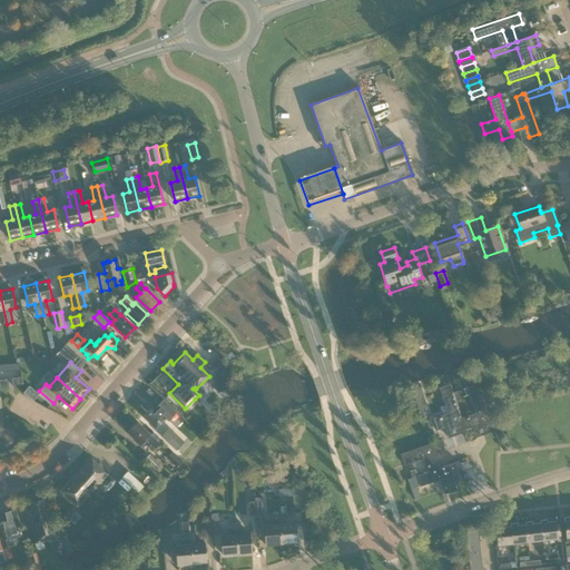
[(420,410),(428,408),(420,383),(412,385),(420,410)]
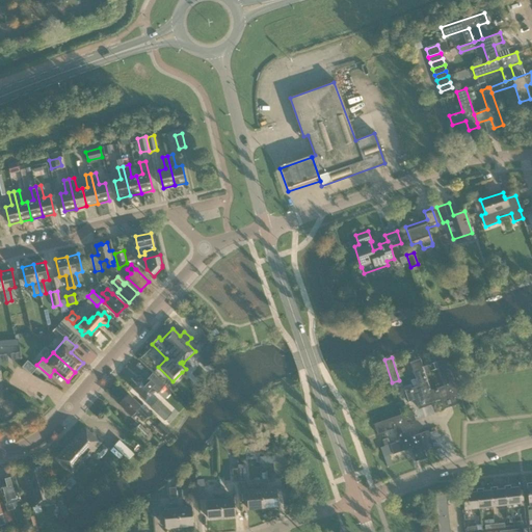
[(435,403),(434,402),(431,393),(425,374),(423,368),(420,360),(410,363),(416,378),(411,380),(414,388),(405,391),(408,402),(415,400),(419,409),(435,403)]
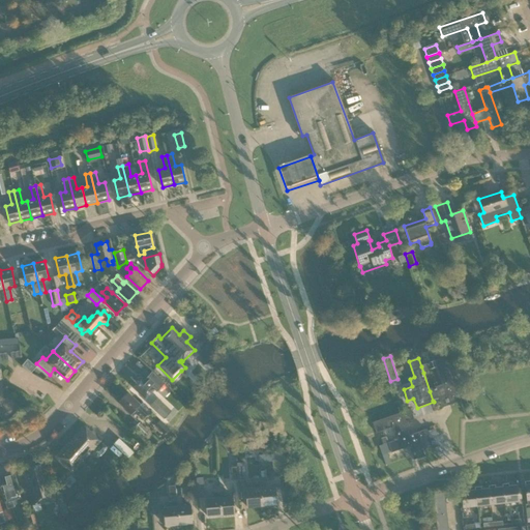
[(443,387),(430,391),(433,401),(446,395),(449,406),(459,403),(444,358),(435,361),(443,387)]
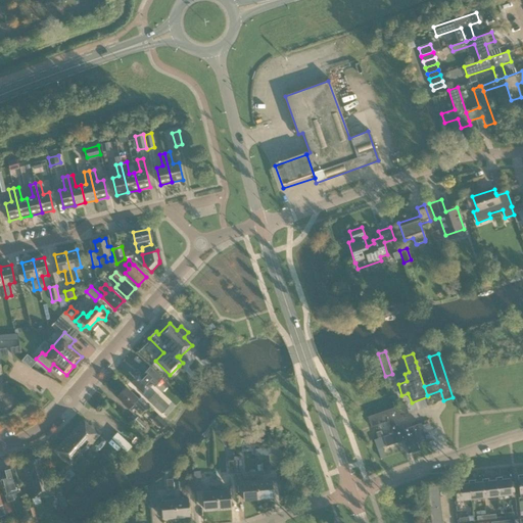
[(36,362),(27,354),(22,360),(31,367),(36,362)]
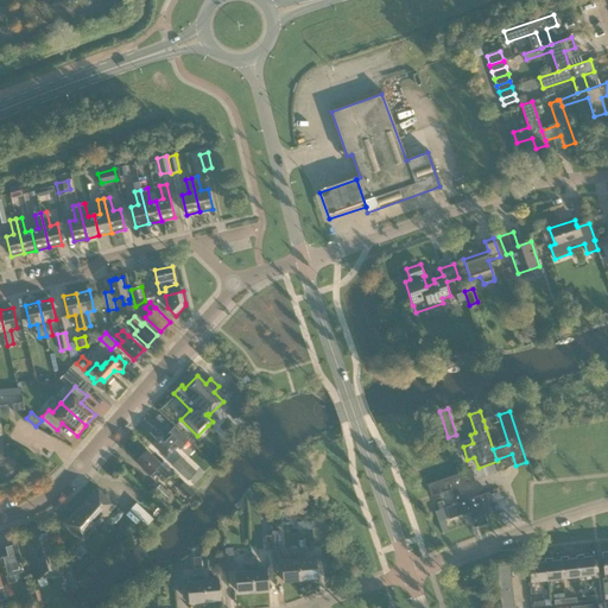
[(165,436),(162,432),(151,444),(166,457),(169,456),(171,458),(177,451),(176,450),(177,448),(179,450),(189,441),(173,426),(165,436)]
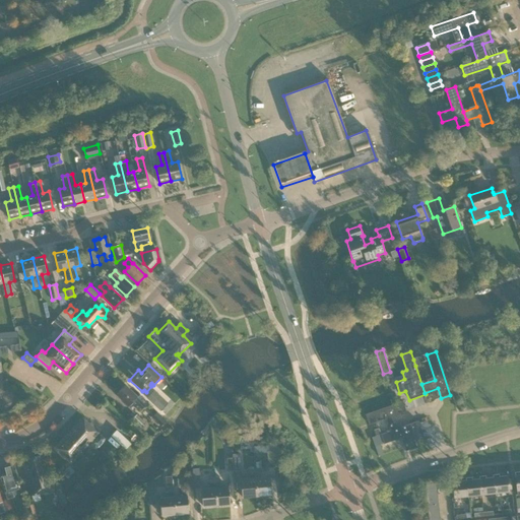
[(146,405),(125,386),(123,388),(122,387),(116,393),(117,394),(129,406),(133,401),(142,409),(146,405)]
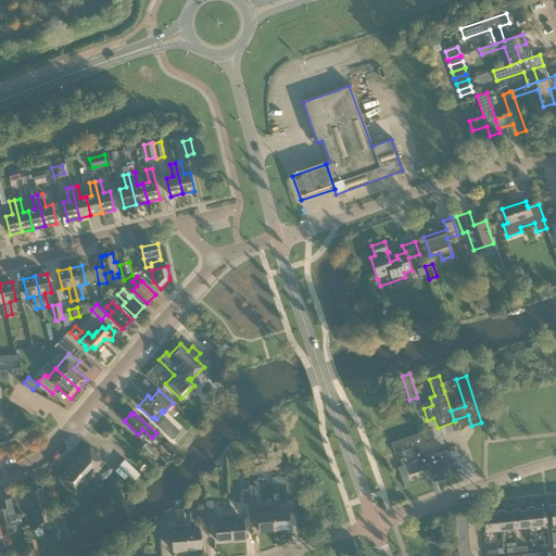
[(165,417),(158,426),(172,439),(179,430),(165,417)]
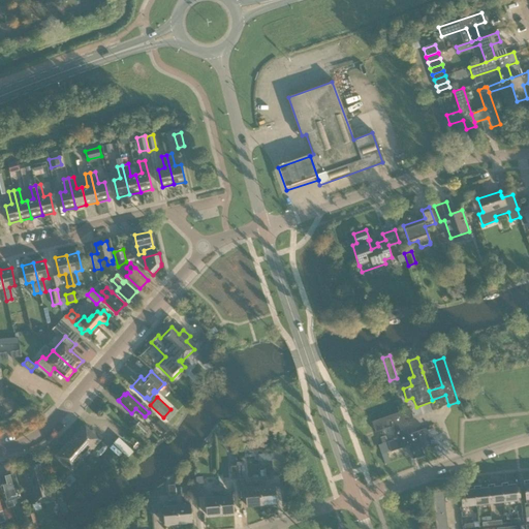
[(395,425),(400,438),(408,436),(404,423),(413,418),(410,409),(372,423),(375,432),(395,425)]
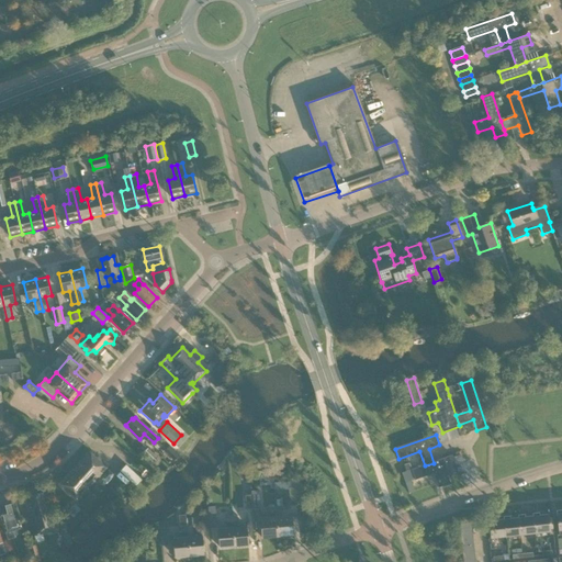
[(164,451),(173,461),(180,456),(176,451),(170,446),(164,451)]
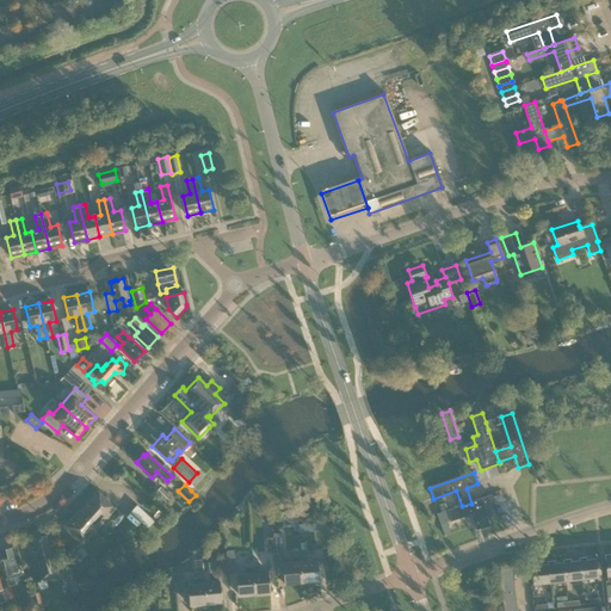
[(173,499),(161,487),(155,493),(167,505),(173,499)]
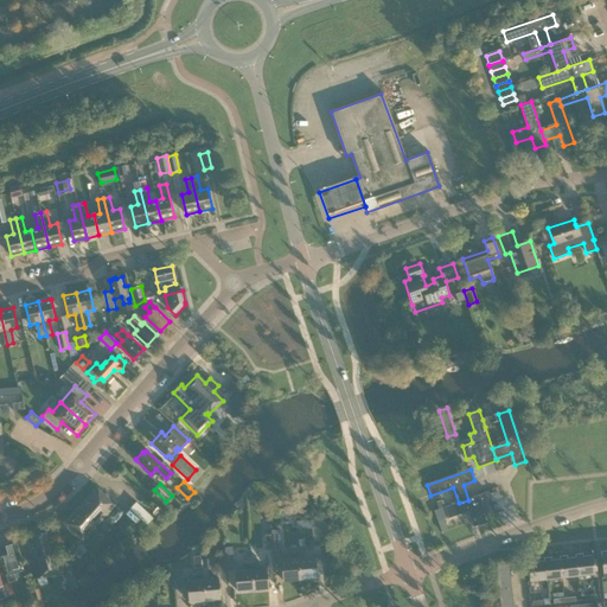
[(95,529),(116,505),(96,487),(75,510),(77,512),(66,524),(83,540),(94,528),(95,529)]
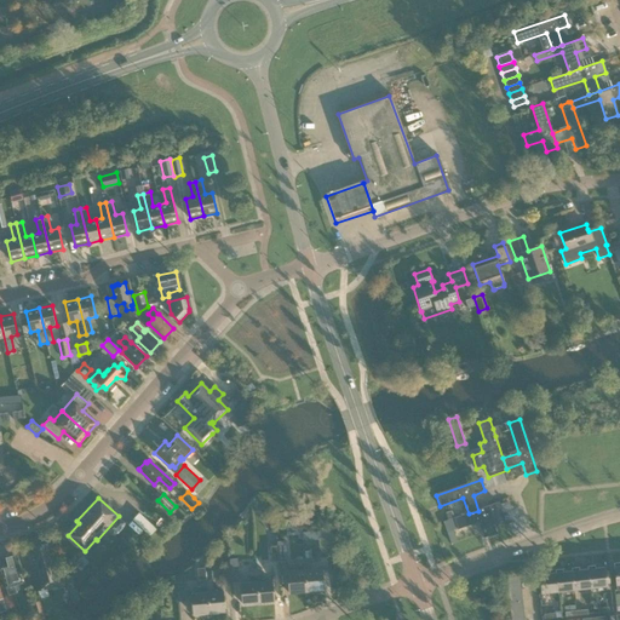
[(478,511),(469,514),(454,518),(458,530),(481,522),(486,538),(498,534),(492,518),(503,515),(499,504),(478,511)]
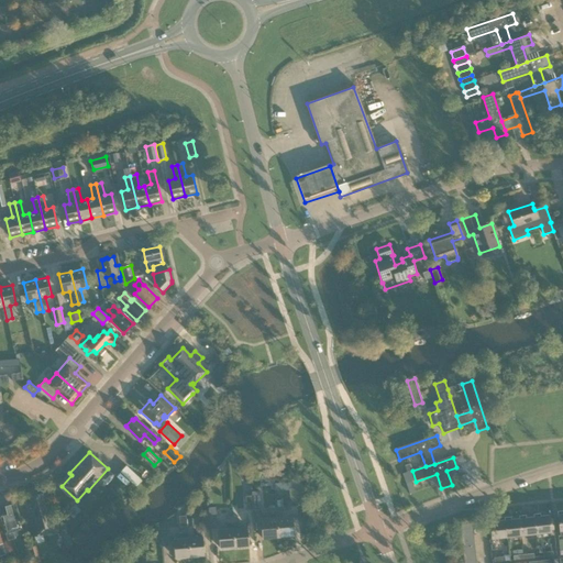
[(121,472),(139,486),(147,476),(138,468),(135,471),(128,464),(121,472)]
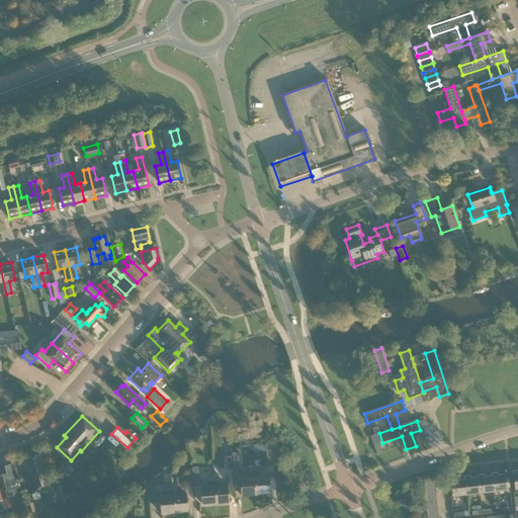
[(382,443),(379,433),(374,434),(378,444),(382,443)]
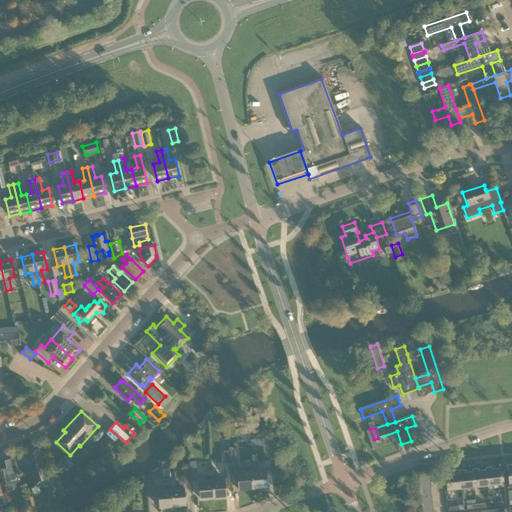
[(25,466),(31,488),(53,482),(47,460),(45,460),(42,448),(24,453),(27,465),(25,466)]
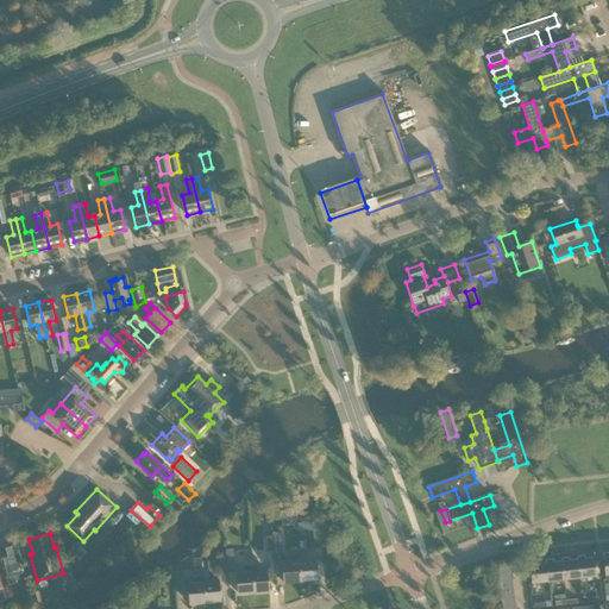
[(6,546),(5,548),(4,548),(4,552),(0,552),(0,558),(1,564),(2,563),(8,585),(17,583),(14,573),(18,572),(20,578),(24,576),(22,564),(19,565),(14,546),(13,546),(10,545),(10,544),(6,545),(6,546)]
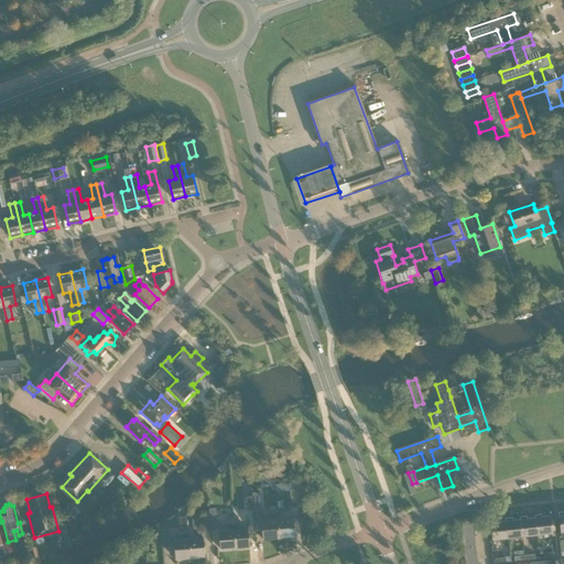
[(216,508),(208,509),(209,514),(210,529),(217,528),(216,508)]
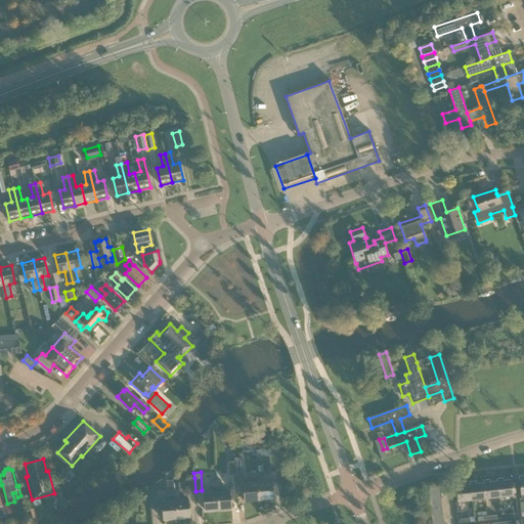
[(256,472),(250,473),(251,482),(243,482),(245,500),(259,499),(256,472)]
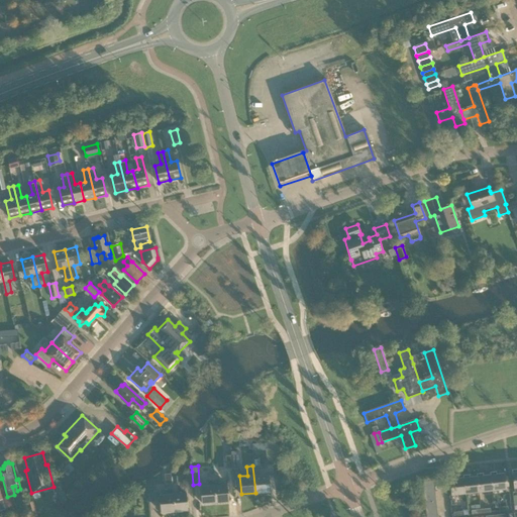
[(259,466),(252,466),(255,493),(269,492),(268,474),(260,475),(259,466)]
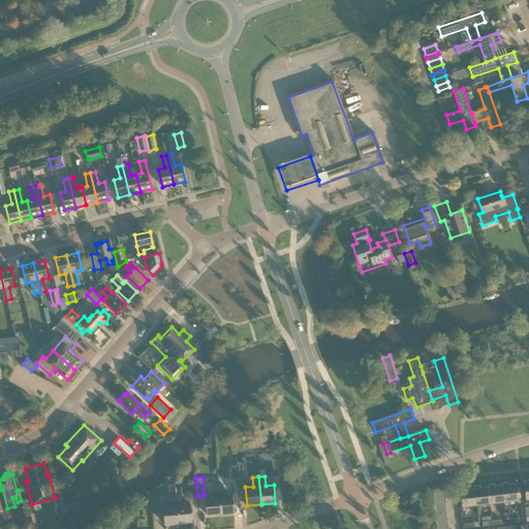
[(501,484),(501,486),(503,503),(517,502),(515,485),(508,486),(507,484),(501,484)]
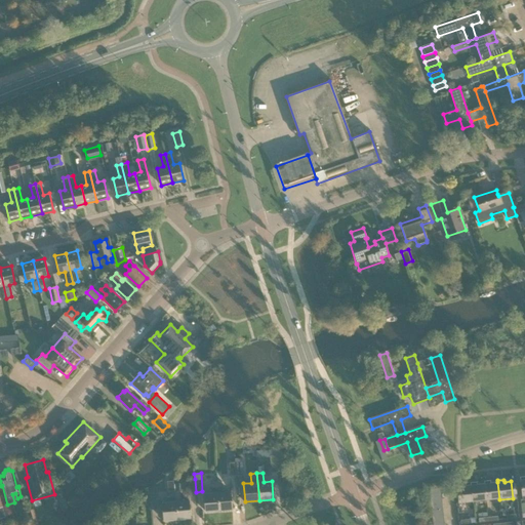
[(221,481),(216,482),(218,511),(225,510),(225,509),(231,509),(230,491),(223,491),(221,481)]
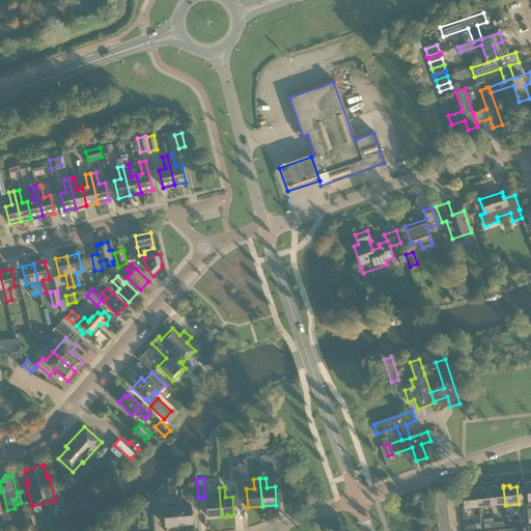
[(490,487),(490,490),(492,506),(505,505),(503,487),(496,488),(496,486),(490,487)]
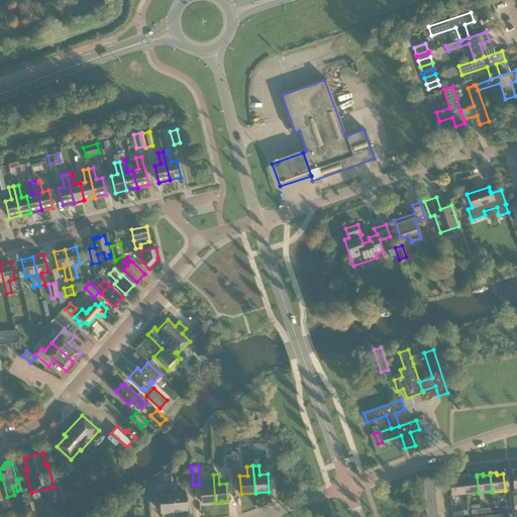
[(213,475),(212,475),(207,475),(208,486),(200,486),(202,503),(208,502),(208,503),(215,503),(213,475)]
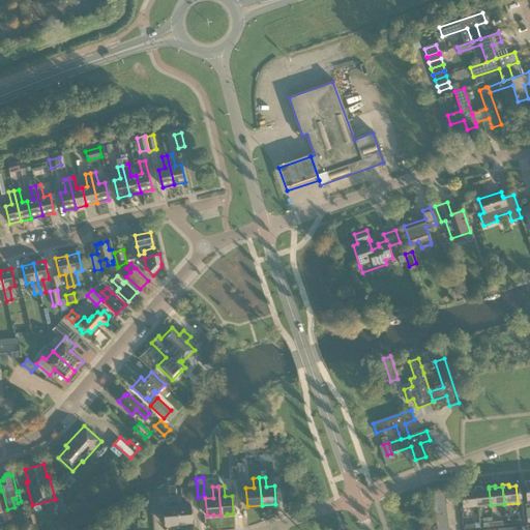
[(474,488),(475,491),(476,507),(491,505),(489,489),(481,490),(481,488),(474,488)]
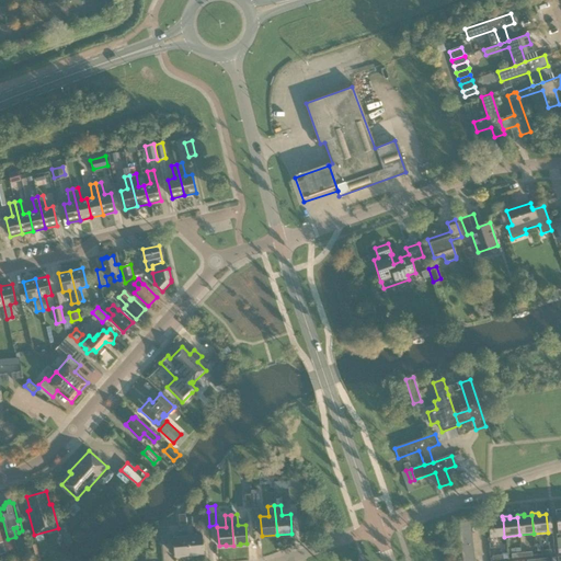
[(504,537),(503,519),(495,519),(494,517),(488,518),(490,538),(504,537)]
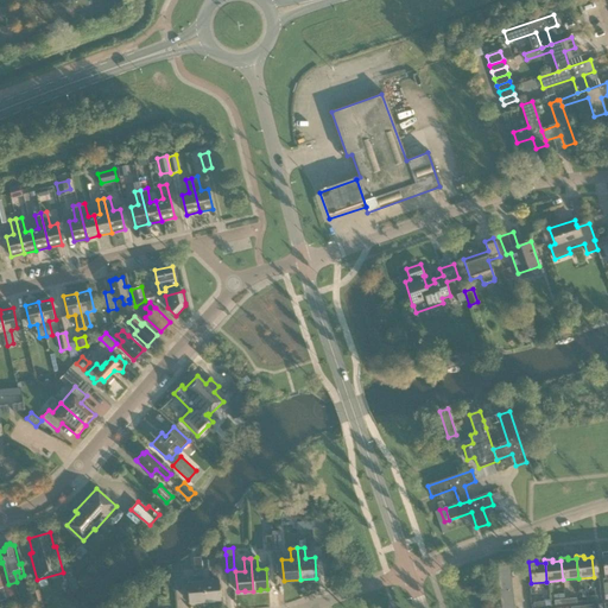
[(197,602),(204,602),(202,568),(195,569),(196,581),(188,582),(189,601),(196,601),(197,602)]
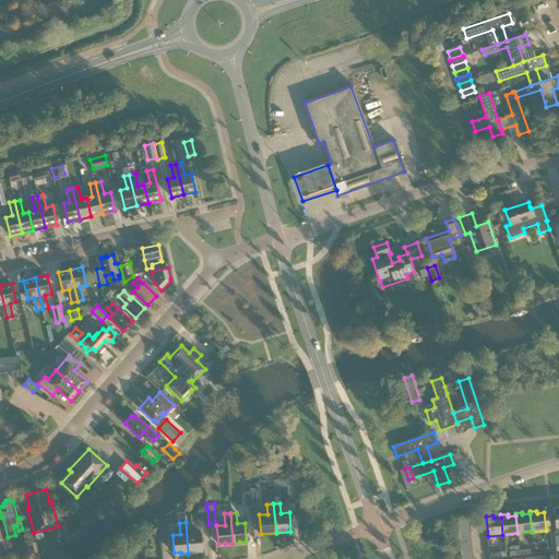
[(191,522),(186,522),(188,554),(194,552),(194,551),(202,550),(201,532),(192,533),(191,522)]
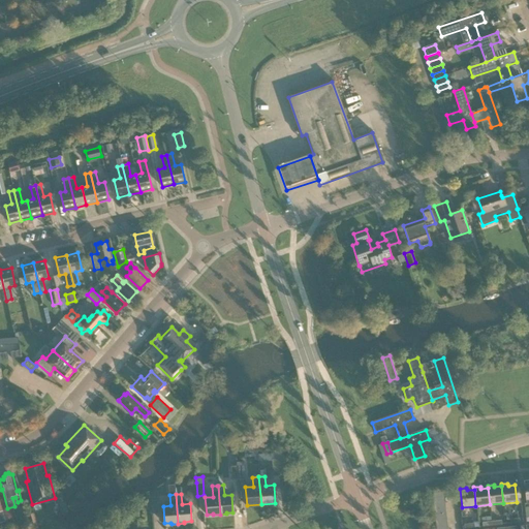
[(27,515),(31,528),(36,528),(34,523),(37,522),(34,512),(27,515)]
